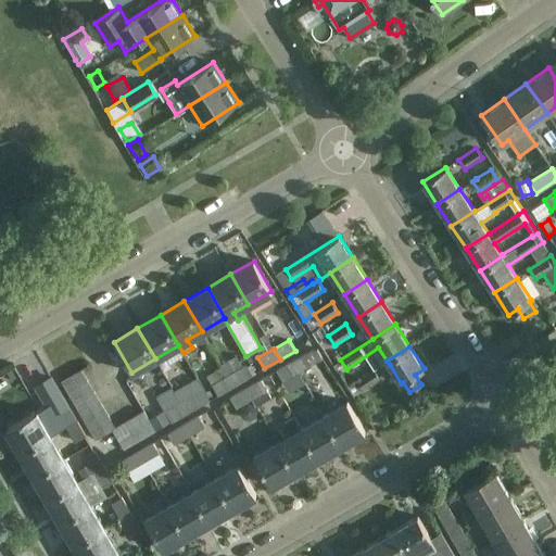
[(312,349),(292,361),(299,371),(323,357),(317,349),(312,349)]
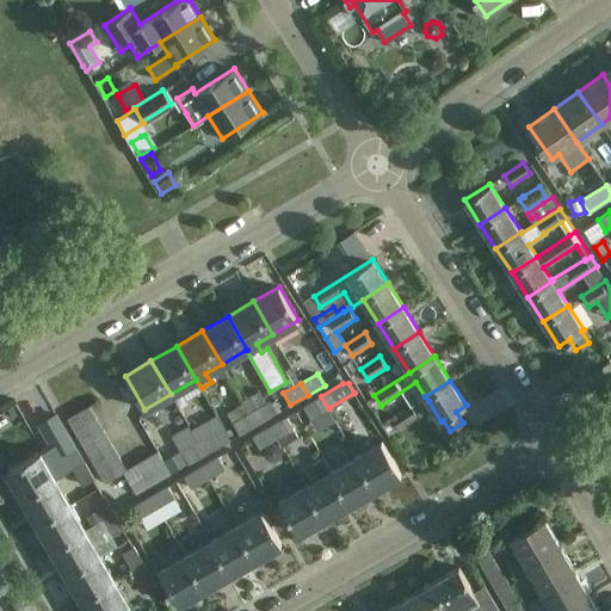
[(244,403),(257,425),(273,414),(261,393),(244,403)]
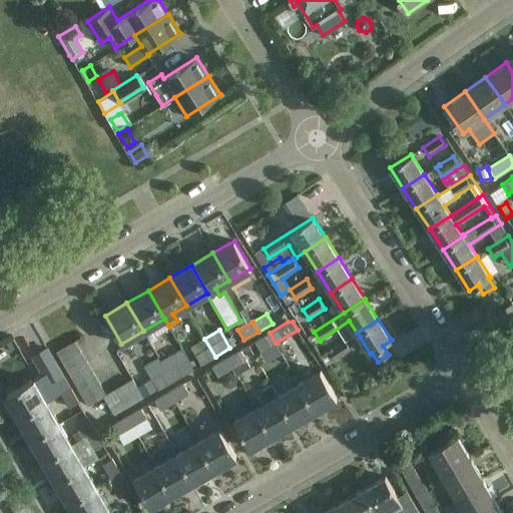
[(276,343),(270,333),(254,341),(262,352),(276,343)]
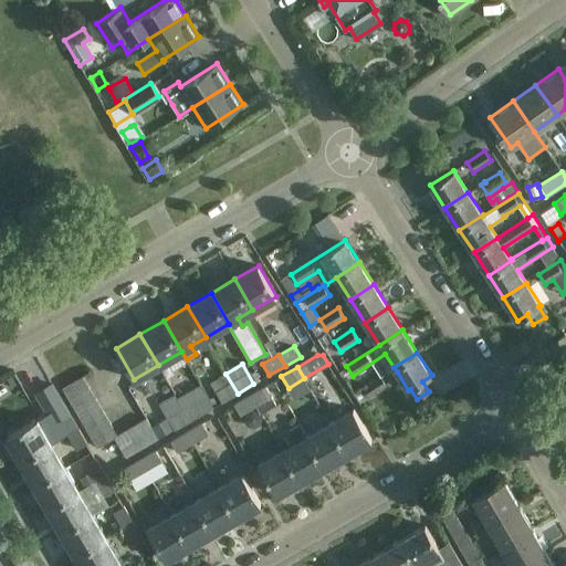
[(222,402),(238,394),(226,374),(211,381),(222,402)]
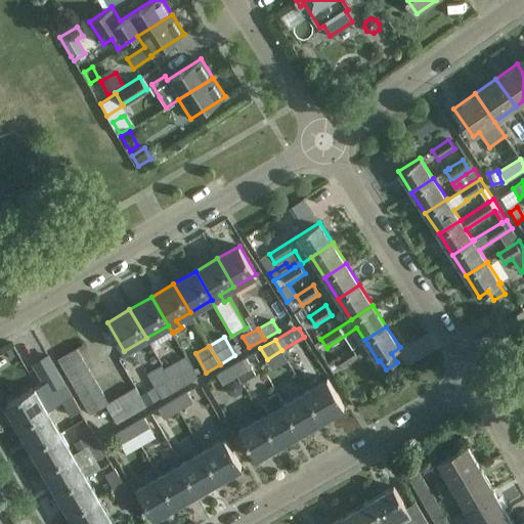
[(57,358),(66,373),(84,361),(76,347),(57,358)]
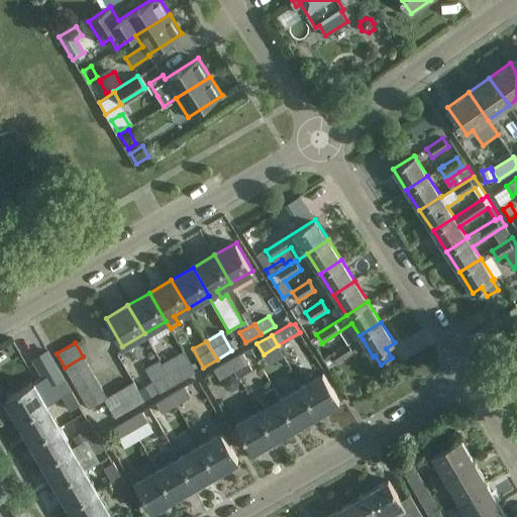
[(323,358),(328,368),(354,352),(348,342),(323,358)]
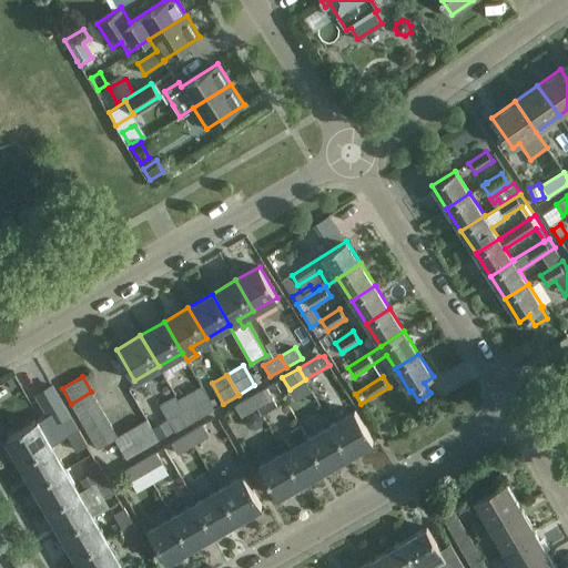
[(67,435),(79,427),(53,386),(37,396),(53,423),(59,421),(67,435)]
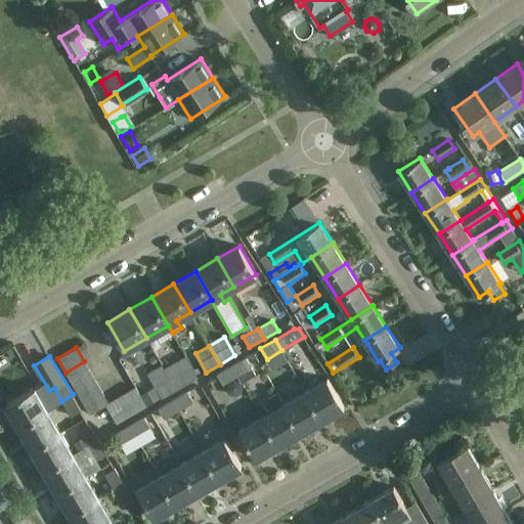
[(246,357),(231,365),(237,376),(236,376),(241,383),(256,375),(246,357)]
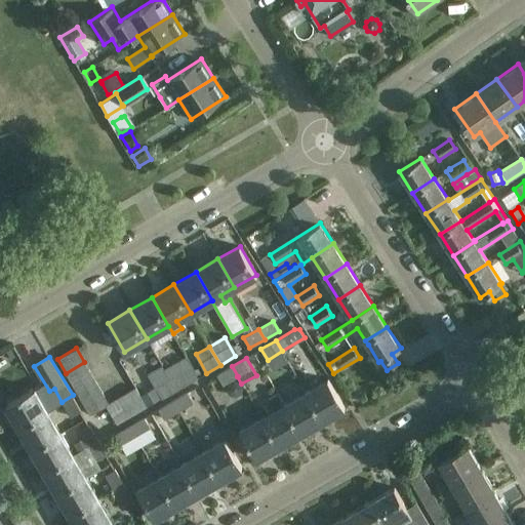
[(66,373),(68,376),(74,386),(92,375),(84,362),(66,373)]
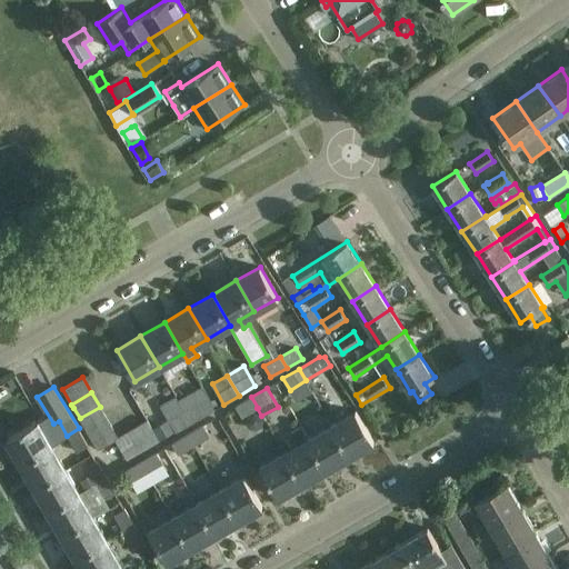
[(258,408),(251,397),(236,406),(241,417),(257,408),(258,408)]
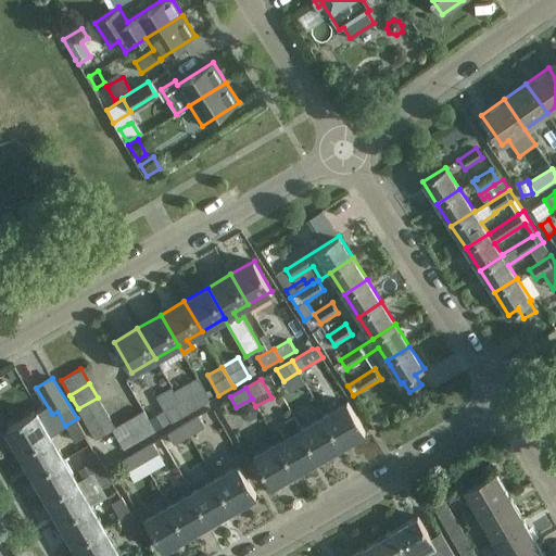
[(197,393),(180,403),(187,414),(202,404),(197,393)]
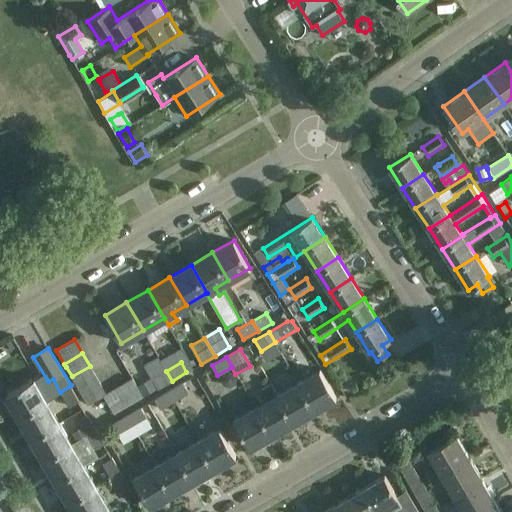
[(72,376),(79,390),(97,379),(90,366),(72,376)]
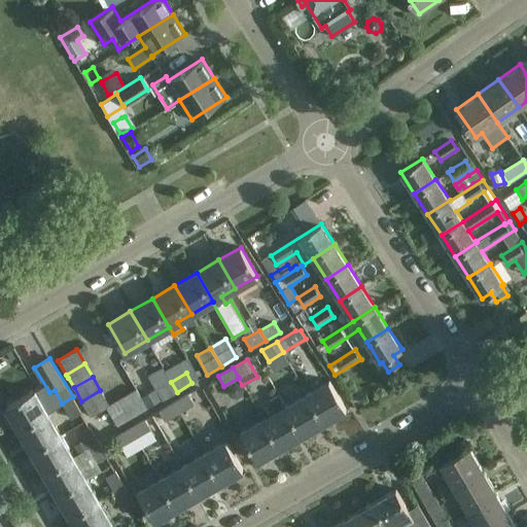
[(346,410),(336,391),(328,380),(307,393),(323,422),(346,410)]
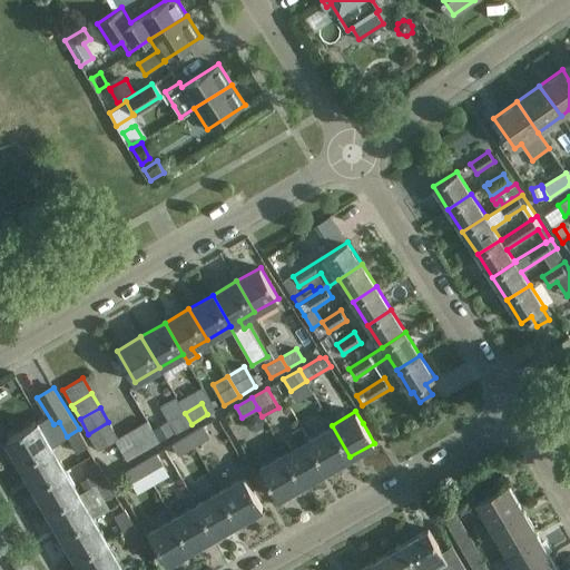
[(176,432),(192,424),(185,413),(169,422),(176,432)]
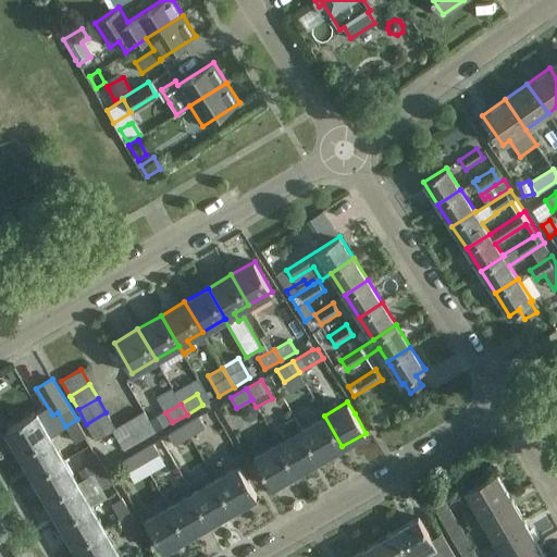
[(20,453),(51,435),(37,411),(7,430),(20,453)]
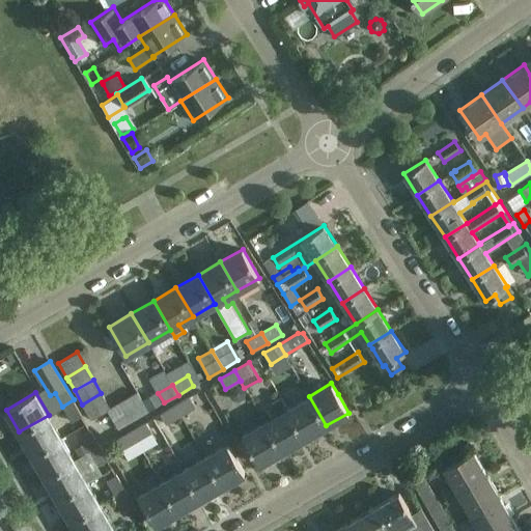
[(148,411),(137,392),(121,401),(133,420),(148,411)]
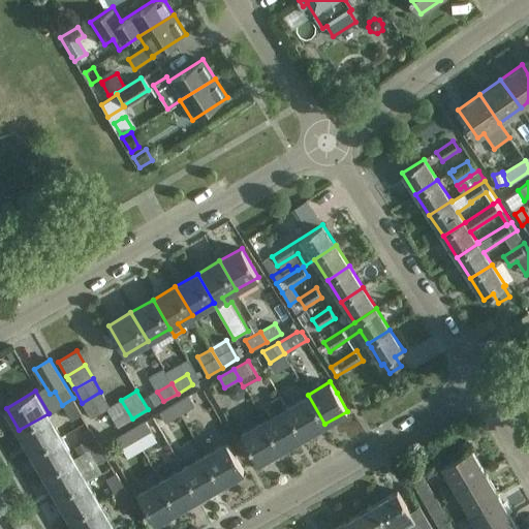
[(110,406),(100,392),(82,403),(91,417),(105,408),(110,406)]
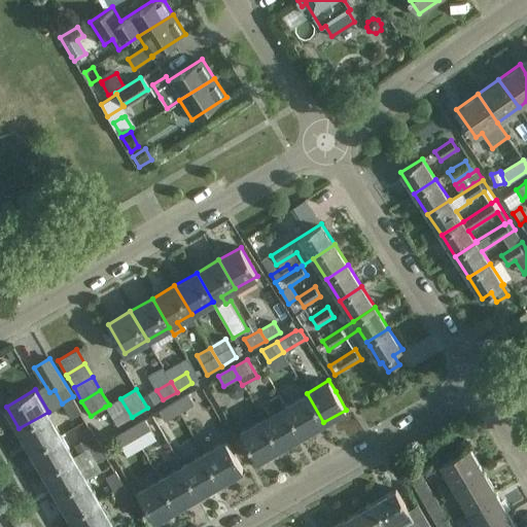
[(188,393),(174,401),(180,413),(195,405),(188,393)]
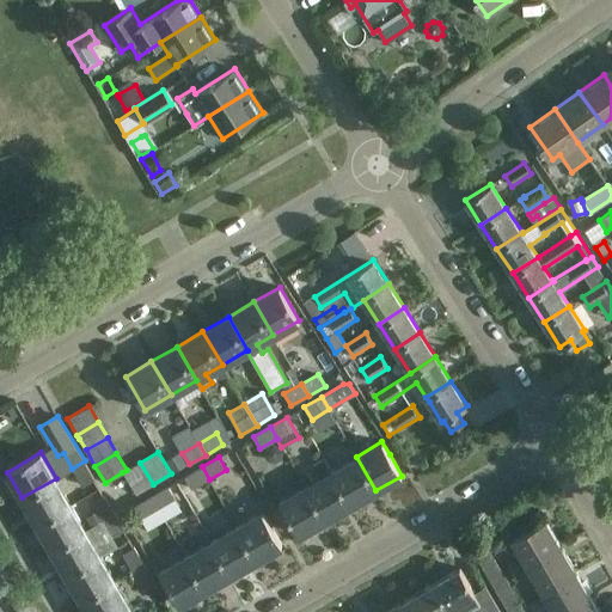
[(375,490),(356,457),(330,471),(350,506),(375,490)]
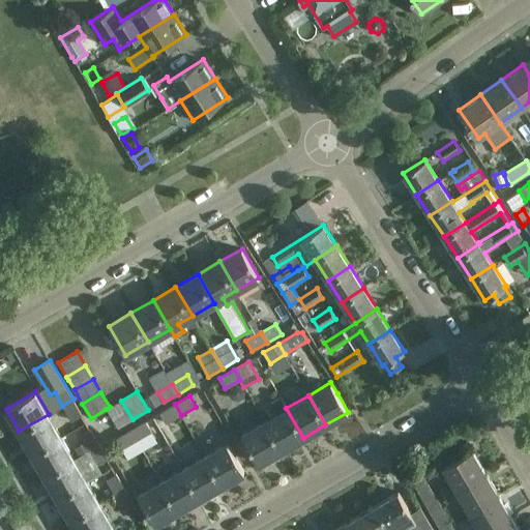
[(270,404),(276,413),(264,421),(281,450),(303,438),(286,408),(281,398),(270,404)]
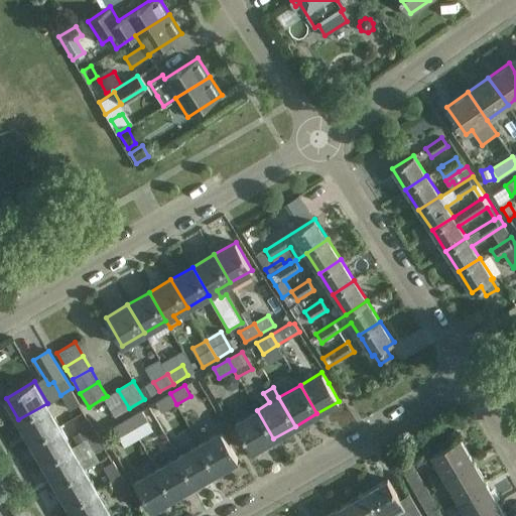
[(81,403),(72,388),(60,395),(70,409),(81,403)]
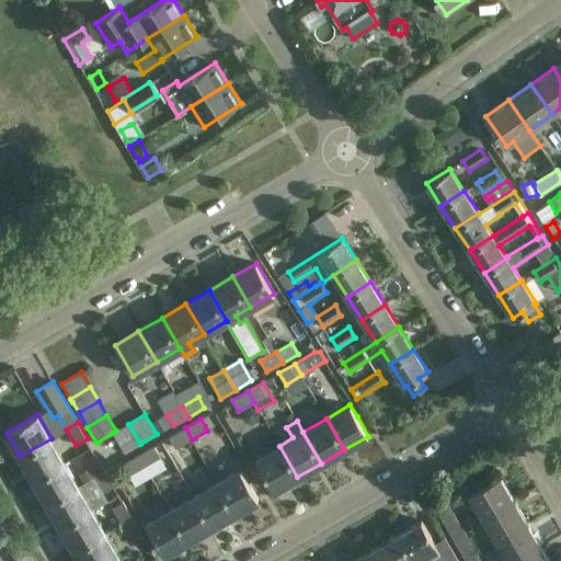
[(128,424),(116,431),(112,433),(124,454),(140,444),(128,424)]
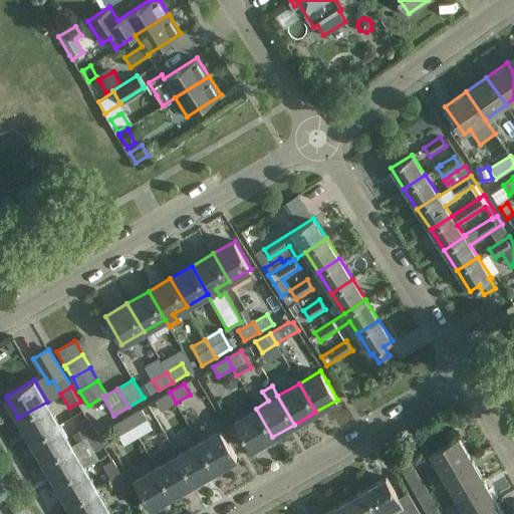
[(176,403),(170,392),(155,400),(161,411),(176,403)]
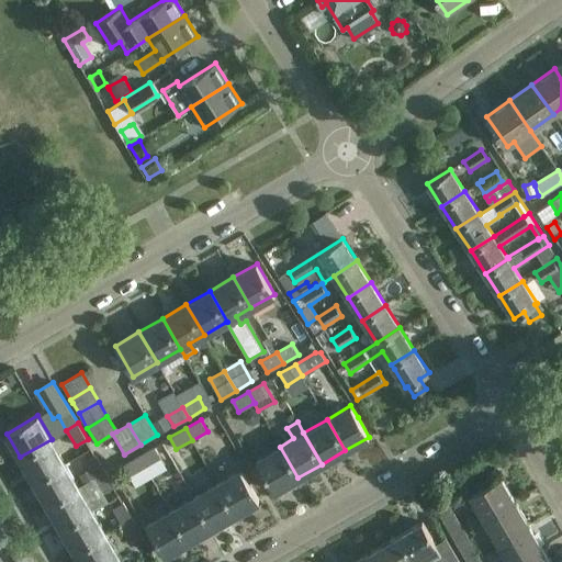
[(52,439),(20,457),(34,480),(65,462),(52,439)]
